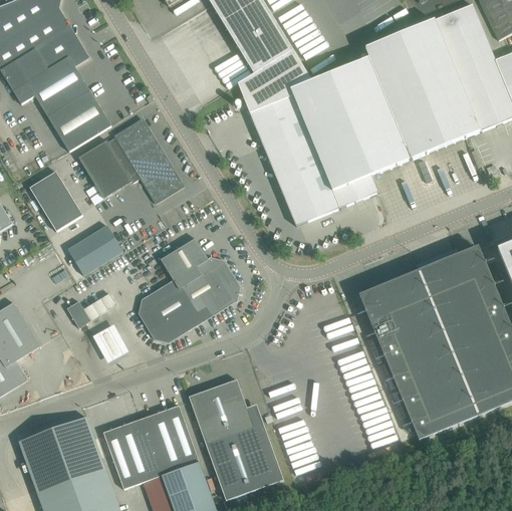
[(12,0),(0,5),(0,69),(20,103),(34,94),(68,151),(110,124),(73,64),(86,56),(69,27),(70,24),(66,17),(62,17),(56,7),(57,0),(12,0)]
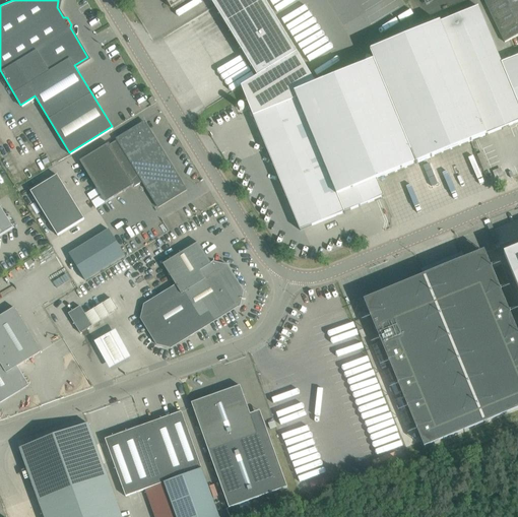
[(168,0),(172,6),(181,0),(210,0),(256,74),(240,83),(252,114),(296,95),(294,89),(315,80),(265,0),(168,0)]
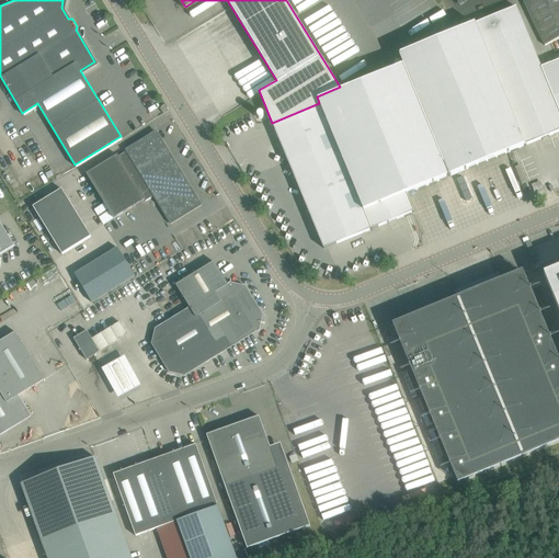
[(522,0),(543,43),(558,34),(558,0),(522,0)]
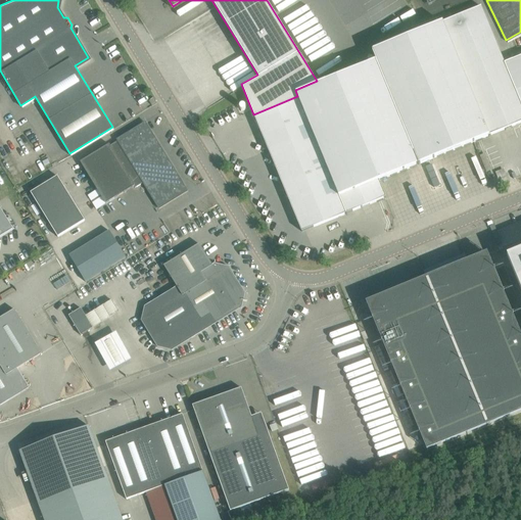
[(297,96),(253,114),(300,229),(384,195),(377,178),(520,119),(520,52),(503,60),(479,3),(371,48),(374,57),(317,81),(295,90),(297,96)]
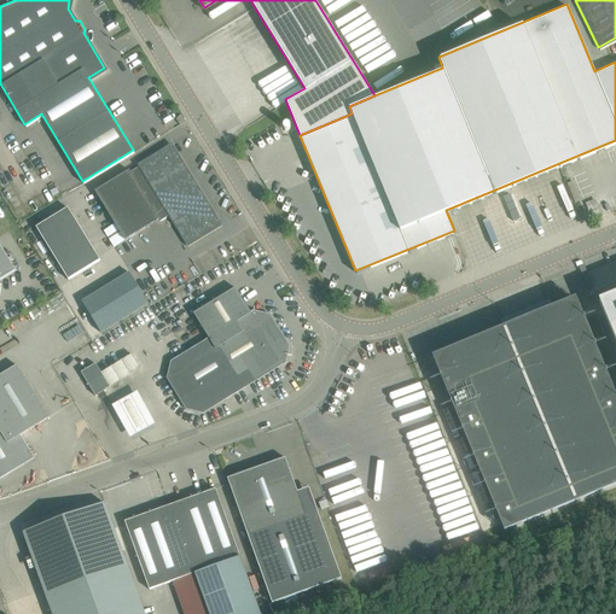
[(112,220),(102,227),(111,245),(156,217),(157,218),(167,214),(186,244),(220,222),(170,141),(93,188),(112,220)]
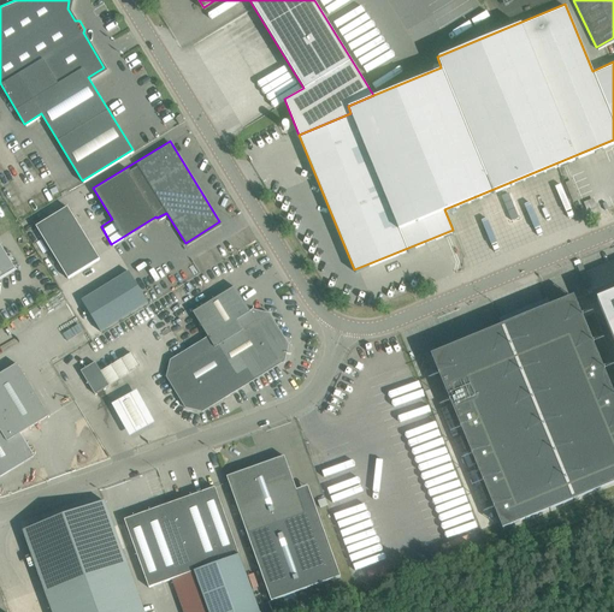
[(65,205),(35,223),(68,275),(96,257),(65,205)]
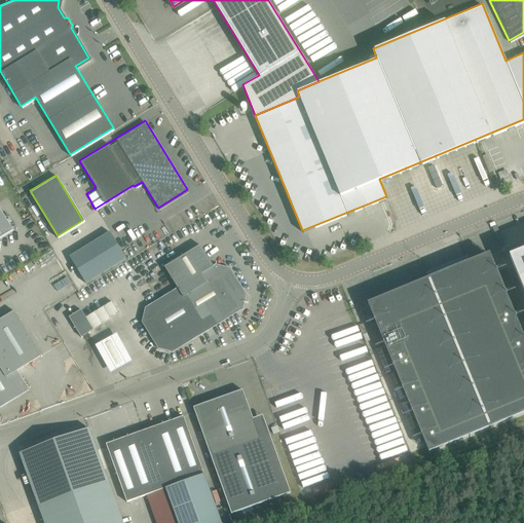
[(0,235),(12,228),(0,208),(0,235)]
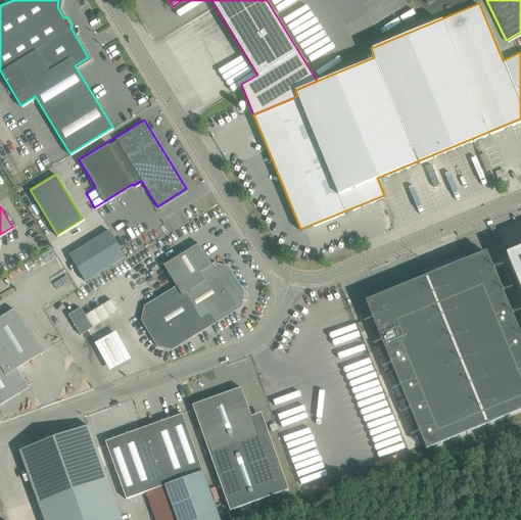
[(108,228),(67,253),(84,279),(125,254),(108,228)]
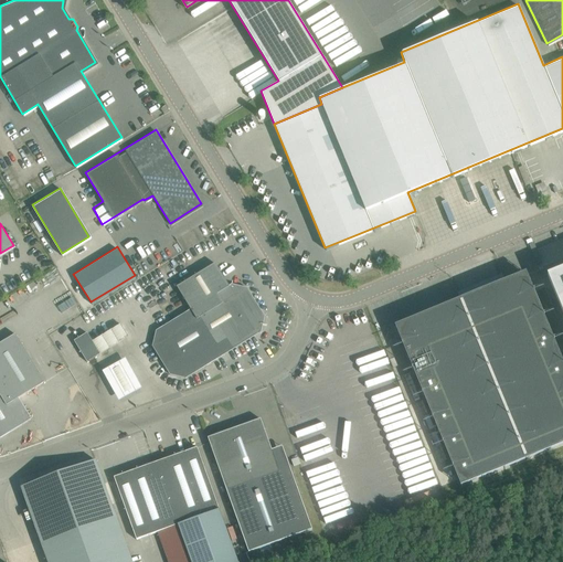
[(189,307),(155,328),(151,343),(169,372),(184,375),(259,329),(262,322),(264,322),(262,321),(263,314),(245,285),(231,279),(227,284),(213,261),(176,284),(189,307)]
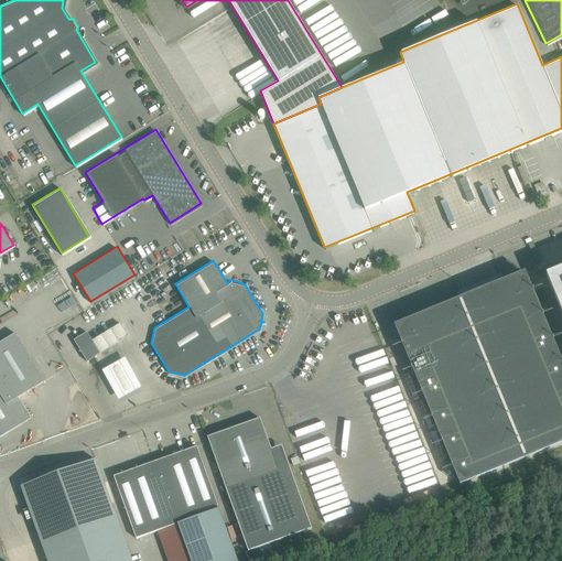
[(561,266),(544,273),(561,314),(561,266)]
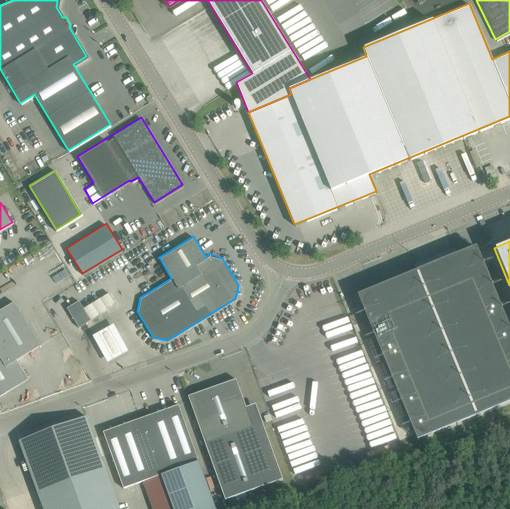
[(358,294),(416,437),(509,398),(509,330),(475,246),(358,294)]
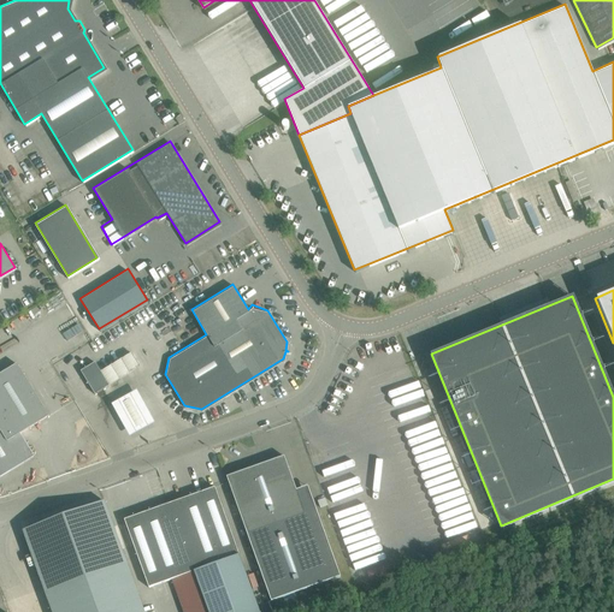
[(80,368),(94,391),(107,382),(94,360),(80,368)]
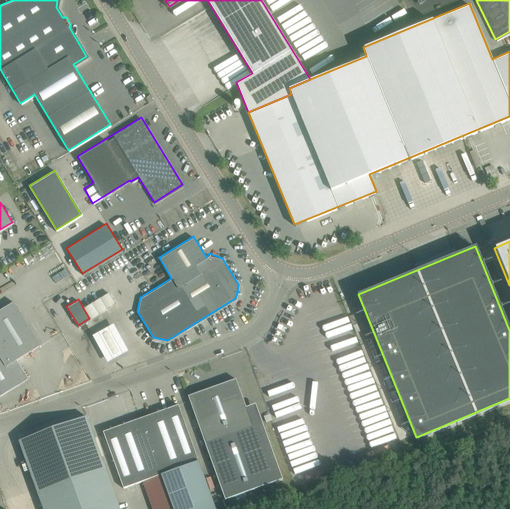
[(0,391),(25,376),(14,359),(39,344),(13,300),(0,308),(0,391)]
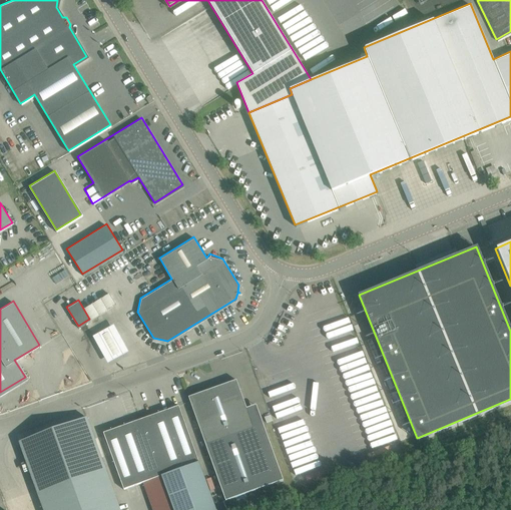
[(187,395),(224,498),(281,478),(253,402),(245,405),(235,378),(187,395)]
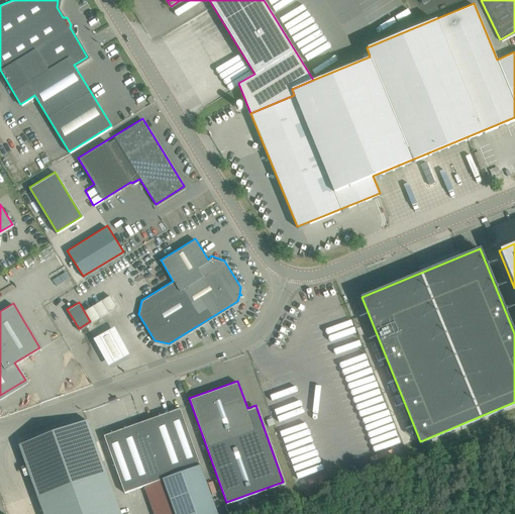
[(179,407),(103,434),(123,491),(144,484),(155,513),(213,513),(217,513),(179,407)]
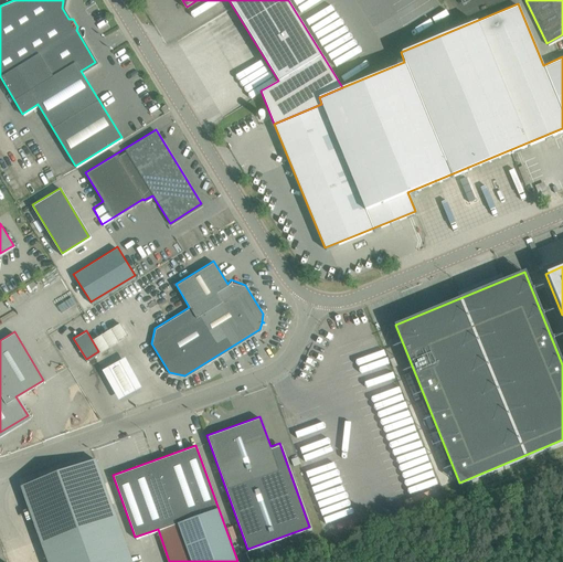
[(20,485),(48,561),(131,561),(94,458),(20,485)]
